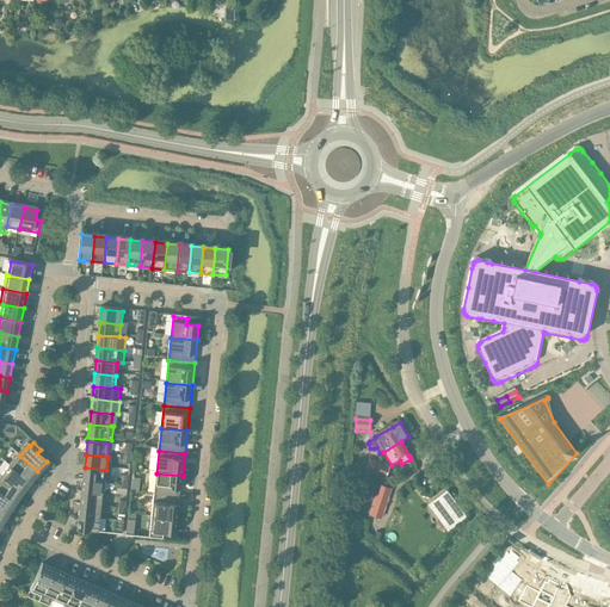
[(37,471),(19,456),(10,466),(29,481),(37,471)]
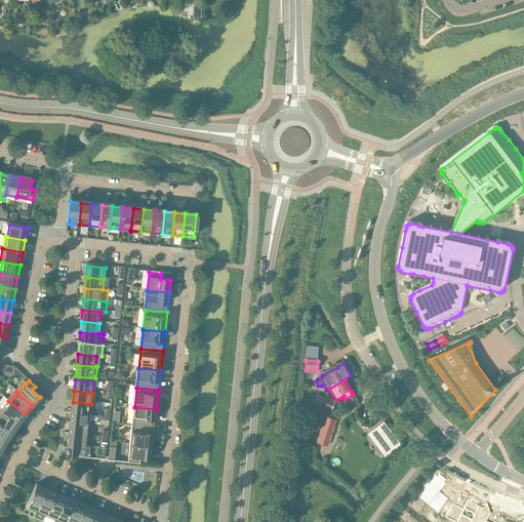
[(326,408),(329,401),(324,399),(321,406),(326,408)]
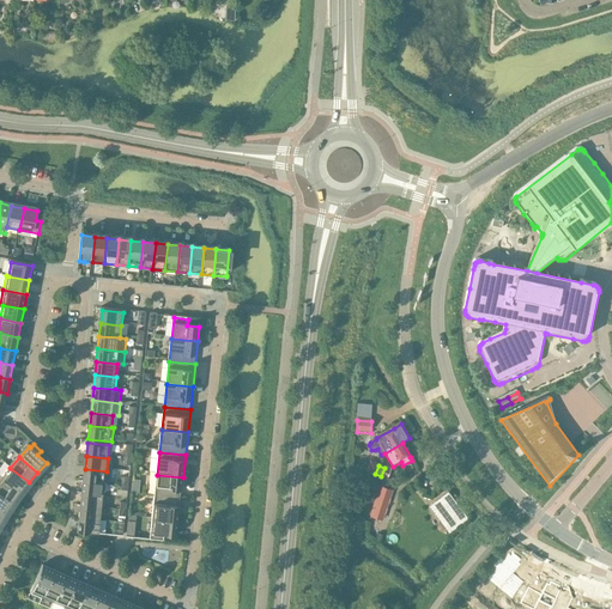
[(22,493),(29,482),(10,468),(1,479),(22,493)]
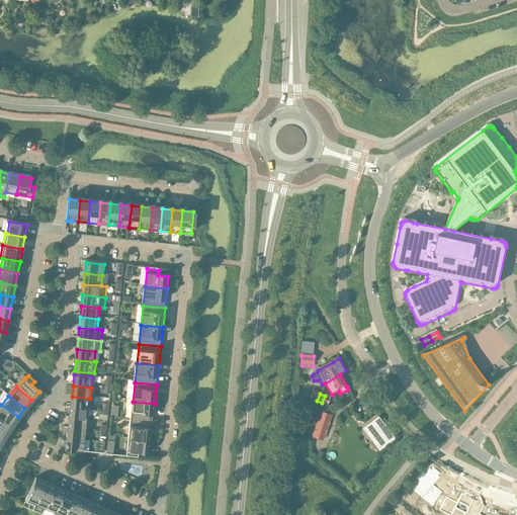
[(328,406),(331,398),(325,396),(322,403),(328,406)]
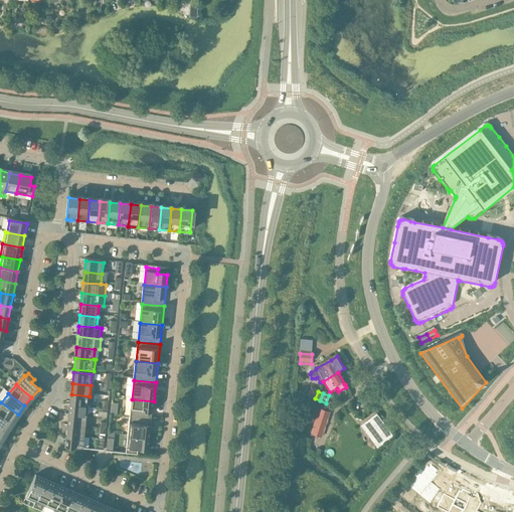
[(95,396),(90,396),(71,394),(70,404),(89,406),(94,407),(95,396)]
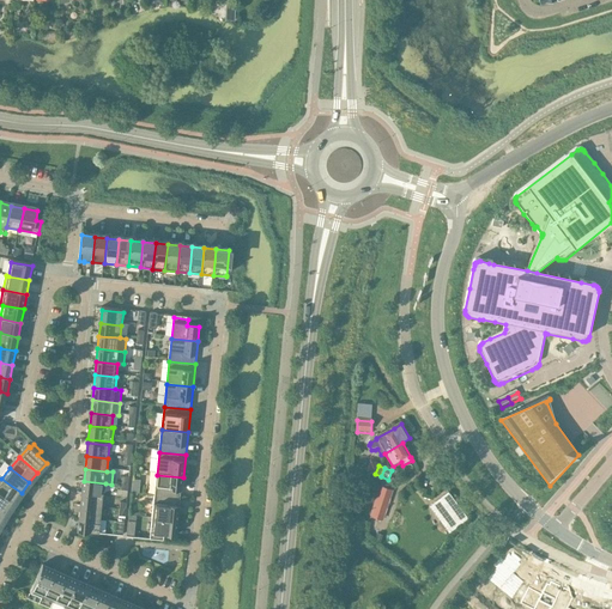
[(181,500),(183,477),(157,475),(155,498),(181,500)]
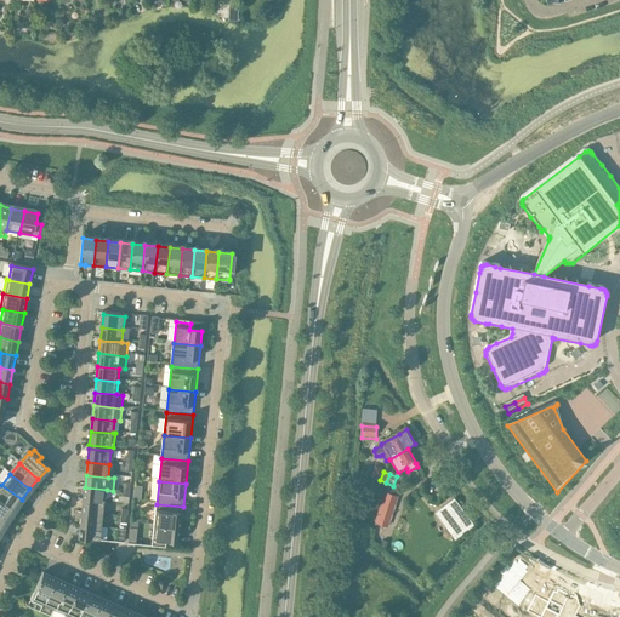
[(0,501),(13,510),(22,500),(1,485),(0,487),(0,501)]
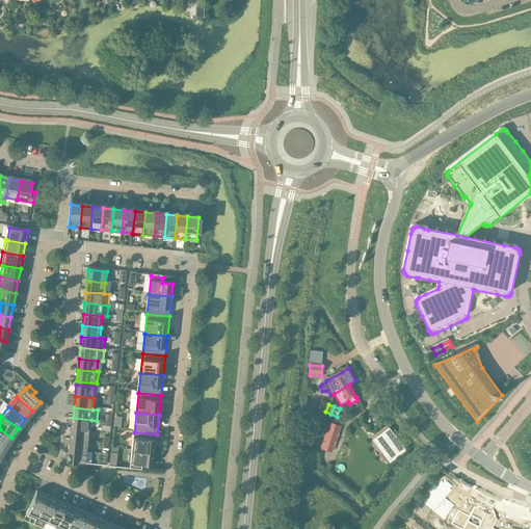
[(89,431),(91,420),(73,418),(72,429),(89,431)]
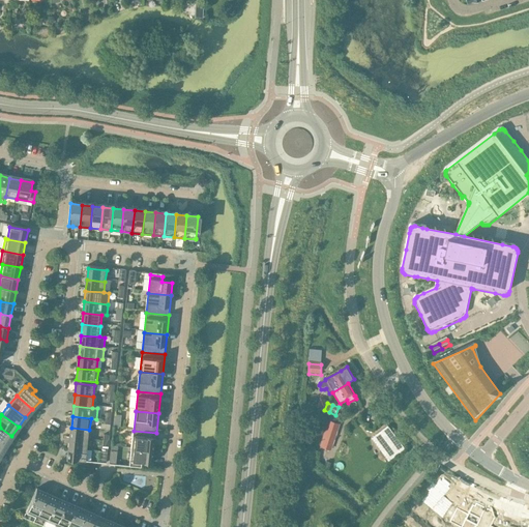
[(330,451),(340,426),(329,422),(321,448),(330,451)]
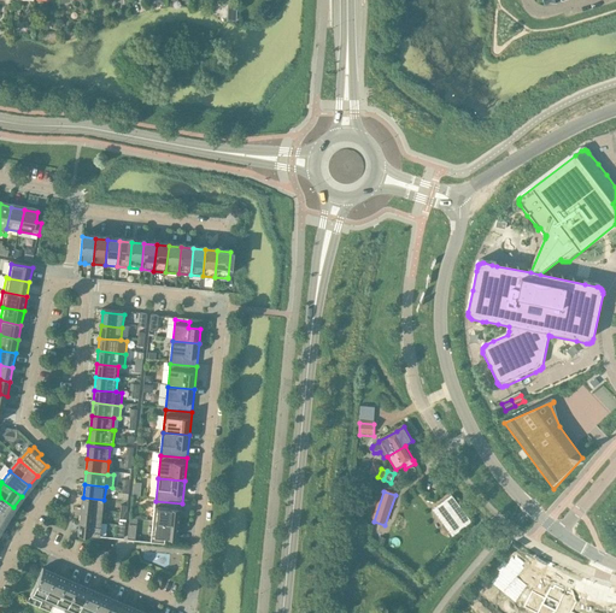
[(435,511),(455,537),(475,523),(455,496),(435,511)]
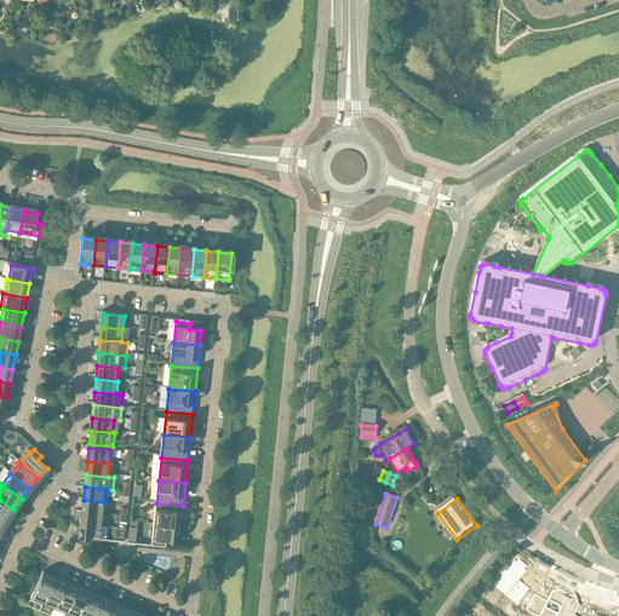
[(13,510),(0,500),(0,516),(7,520),(13,510)]
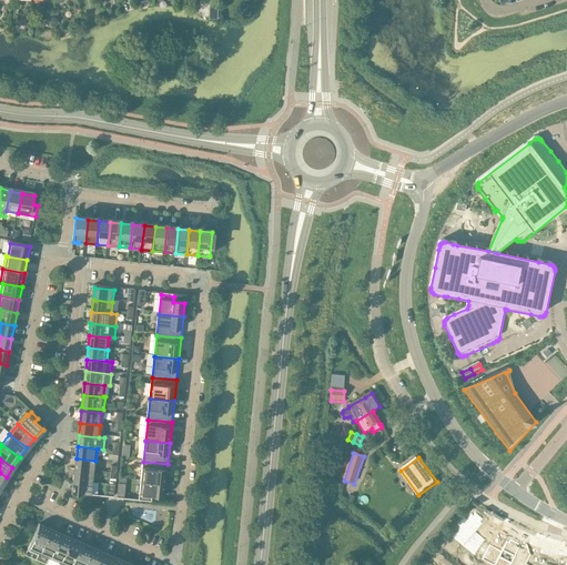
[(94,473),(95,461),(77,458),(74,471),(94,473)]
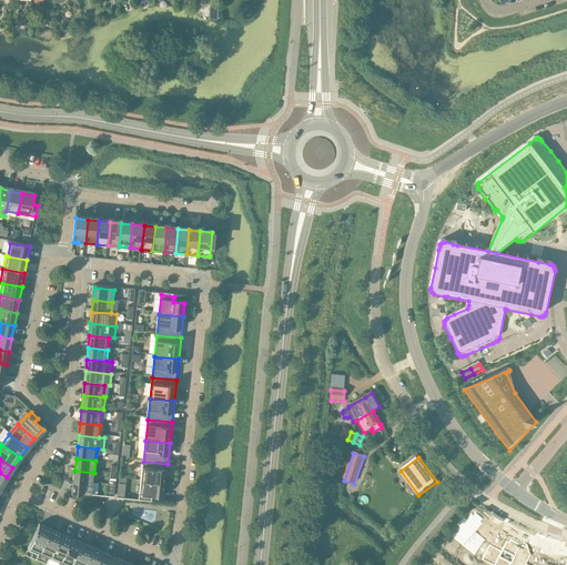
[(165,485),(168,464),(143,462),(141,483),(165,485)]
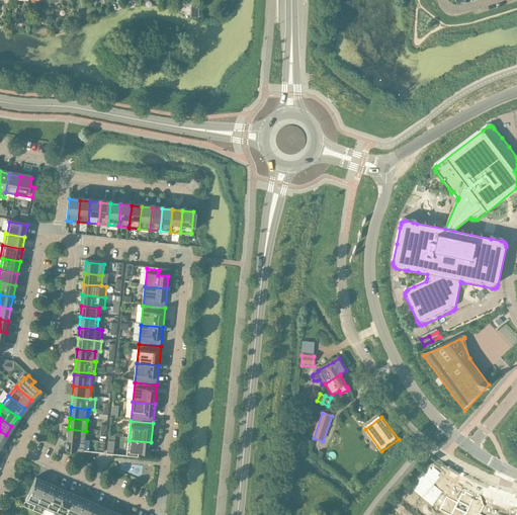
[(85,441),(86,431),(68,429),(67,440),(85,441)]
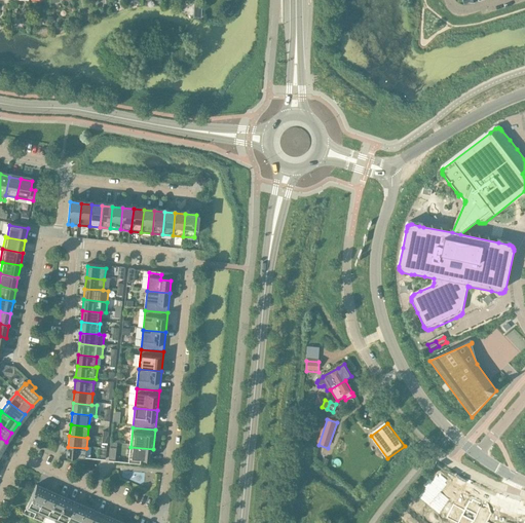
[(85,460),(86,448),(68,447),(67,458),(85,460)]
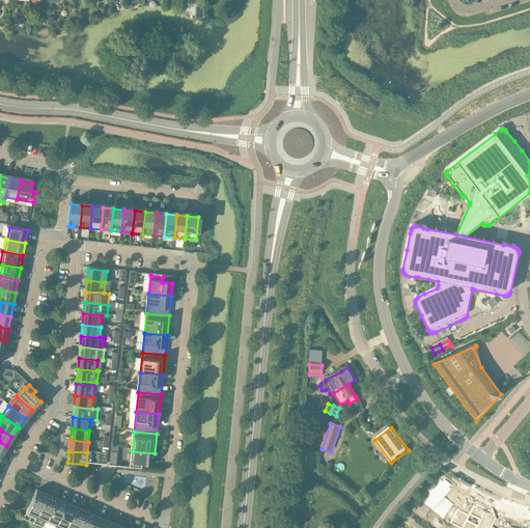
[(152,466),(155,453),(132,451),(130,469),(142,471),(142,465),(152,466)]
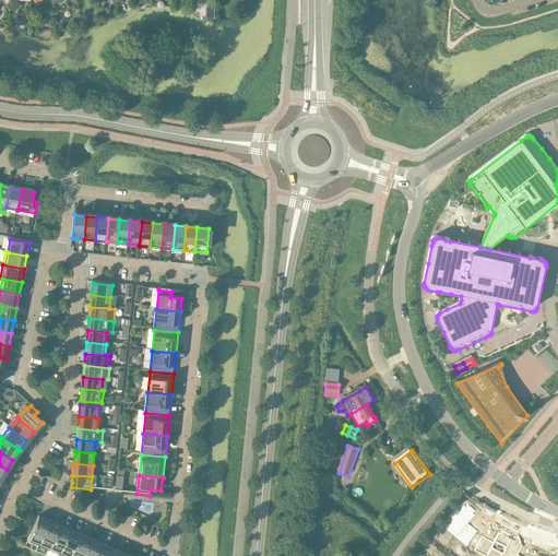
[(454,522),(446,532),(467,549),(478,534),(470,527),(476,518),(474,516),(476,513),(469,508),(466,510),(464,509),(460,515),(458,512),(452,520),(454,522)]
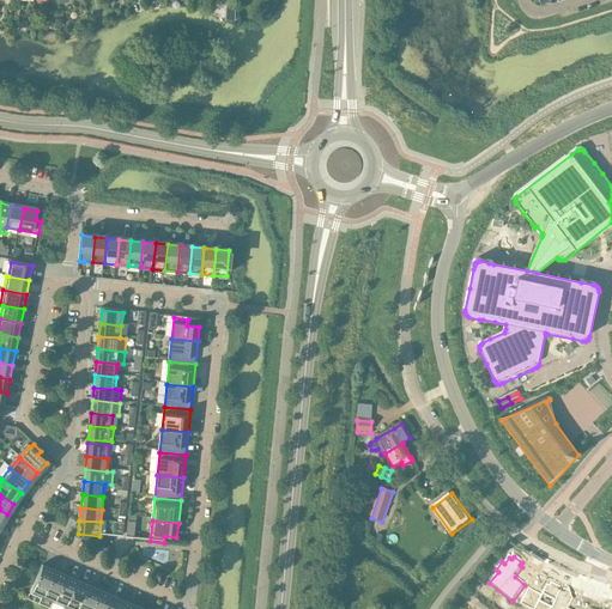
[(44,597),(55,572),(43,567),(32,591),(44,597)]
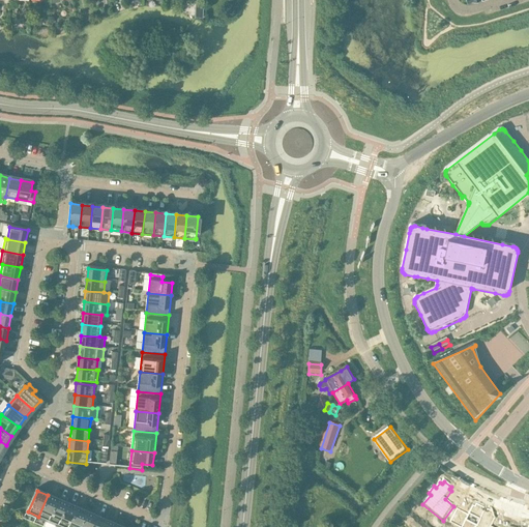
[(48,521),(57,499),(48,495),(38,517),(48,521)]
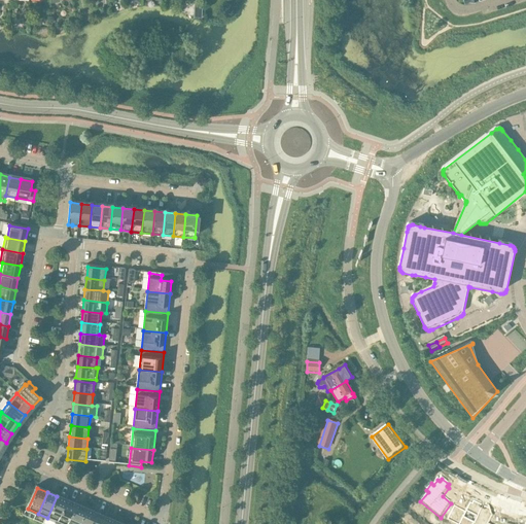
[(57,522),(66,500),(57,496),(47,518),(57,522)]
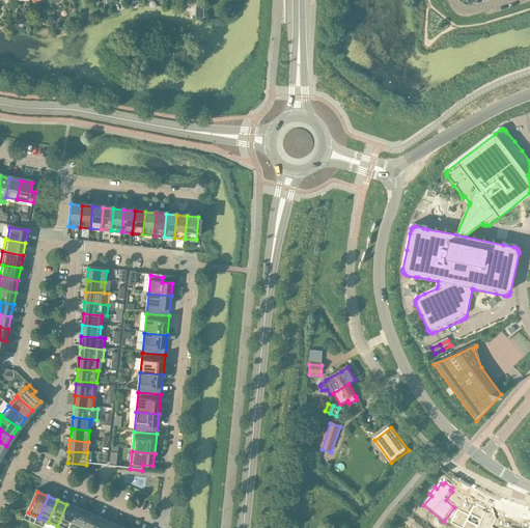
[(68,527),(77,508),(66,504),(57,526),(59,527),(68,527)]
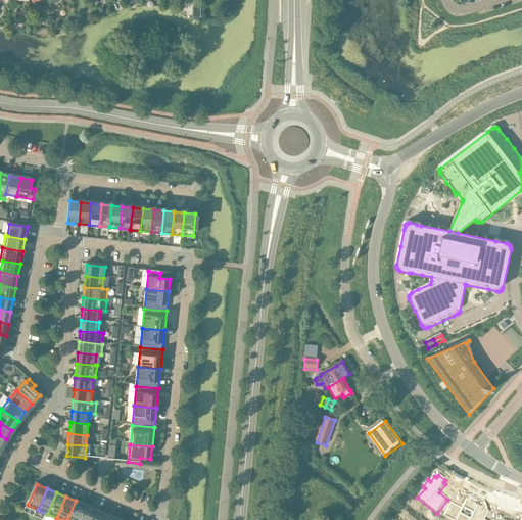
[(452,505),(445,518),(447,519),(472,519),(479,507),(477,506),(479,504),(470,500),(469,502),(467,501),(463,510),(452,505)]
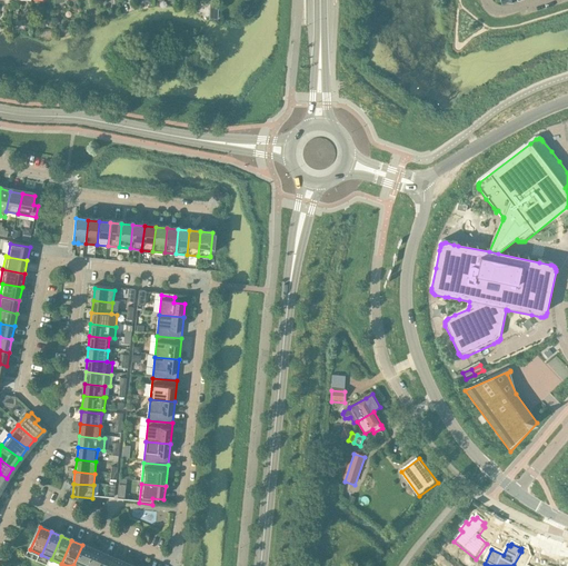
[(85,565),(92,549),(82,545),(73,565),(85,565)]
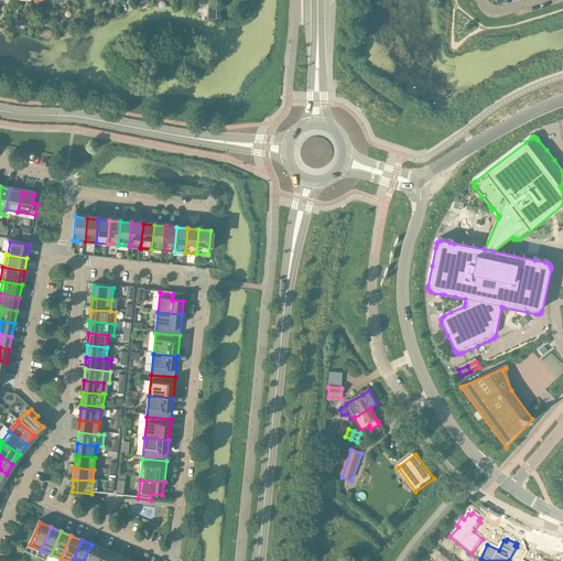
[(96,560),(101,550),(91,545),(84,560),(96,560)]
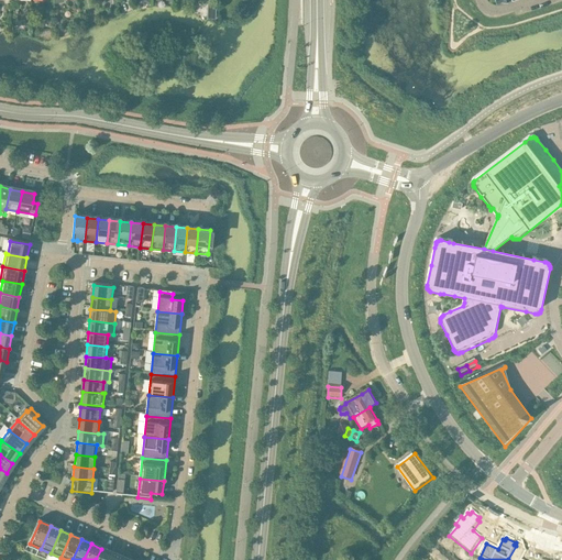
[(517,547),(516,546),(508,559),(524,559),(528,552),(526,551),(527,548),(518,544),(517,547)]
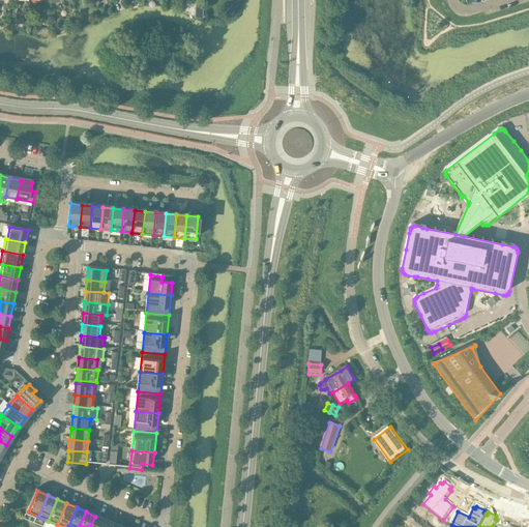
[(103,526),(106,521),(95,517),(90,526),(103,526)]
